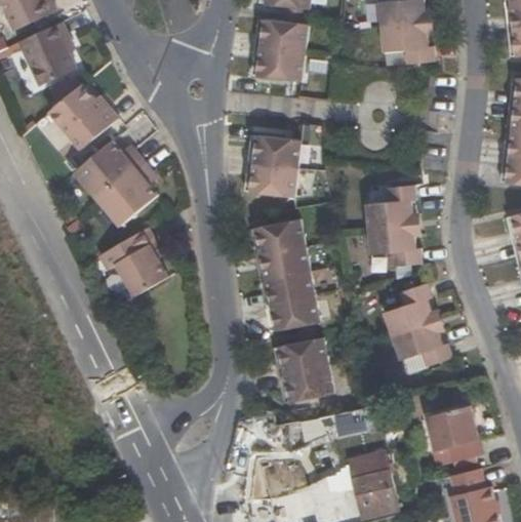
[(0,1),(12,28),(56,8),(52,0),(0,0),(0,1)]
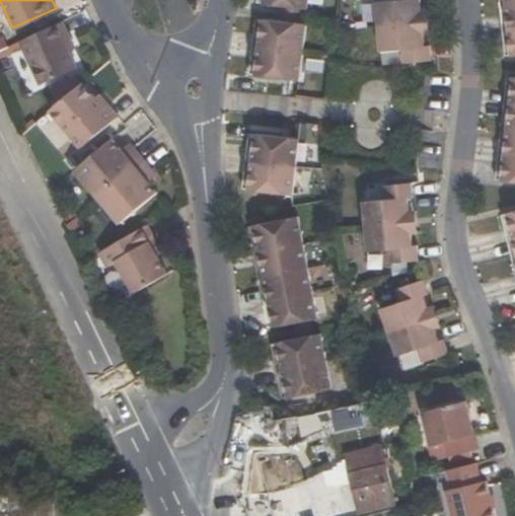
[(270,0),(270,8),(289,11),(303,12),(311,13),(313,0),(270,0)]
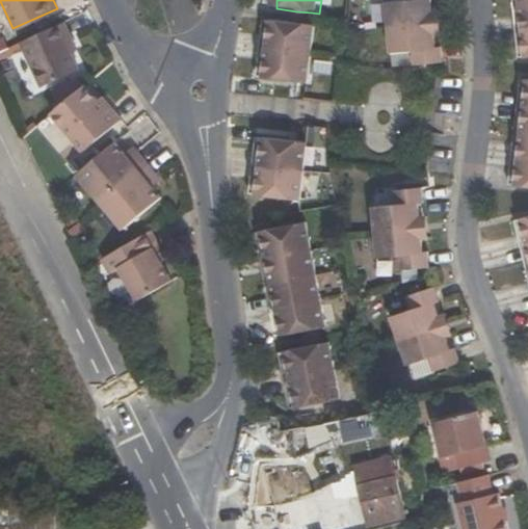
[(384,4),(386,30),(433,24),(430,0),(403,0),(403,2),(384,4)]
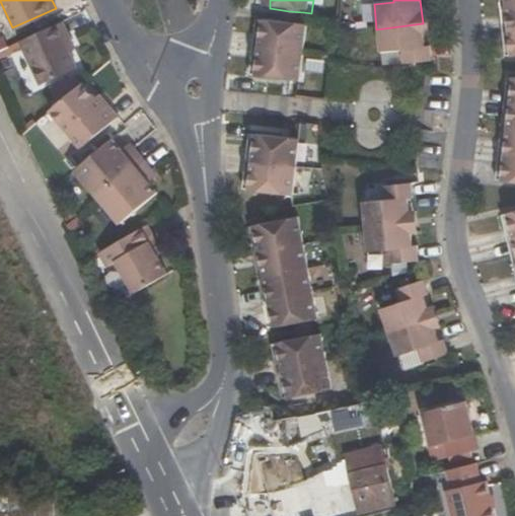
[(508,4),(498,5),(501,31),(511,29),(508,4)]
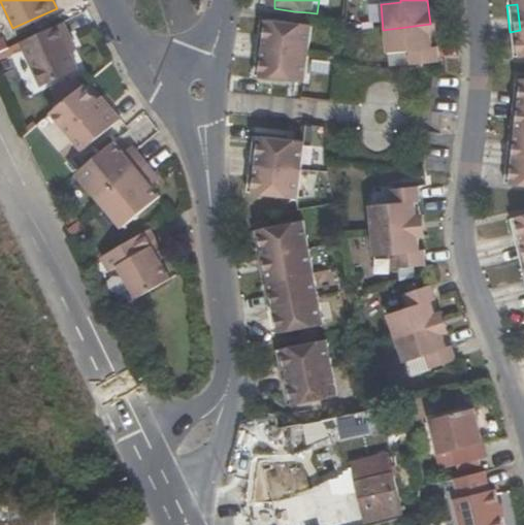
[(294,11),(293,26),(306,27),(308,12),(294,11)]
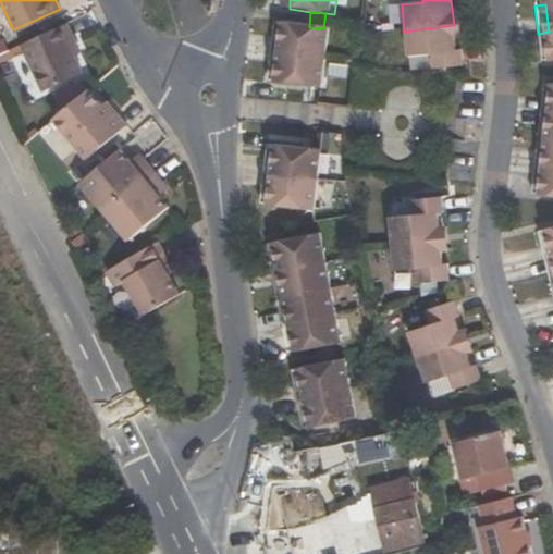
[(74,37),(68,22),(19,41),(39,87),(78,70),(71,52),(65,40),(74,37)]
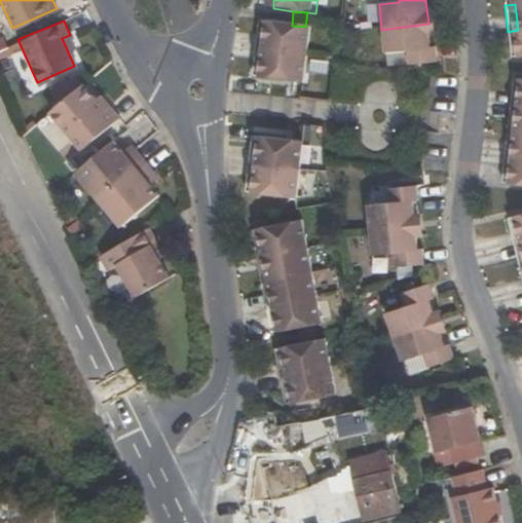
[(262,50),(268,51),(272,23),(265,23),(262,50)]
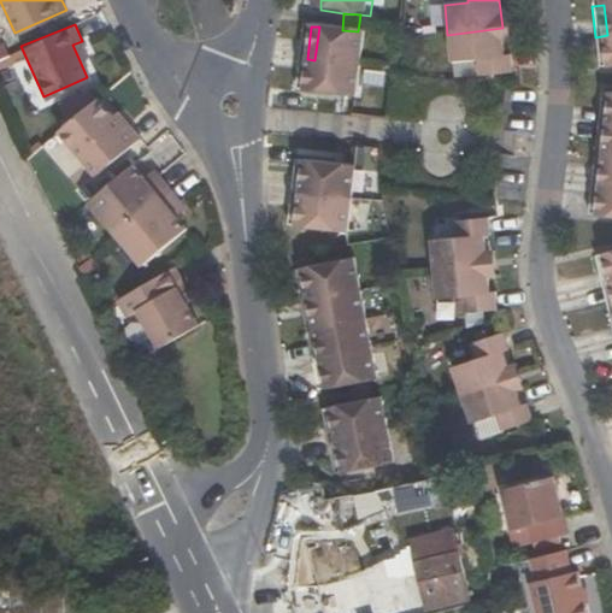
[(358,31),(342,30),(319,27),(315,60),(366,65),(370,33),(358,31)]
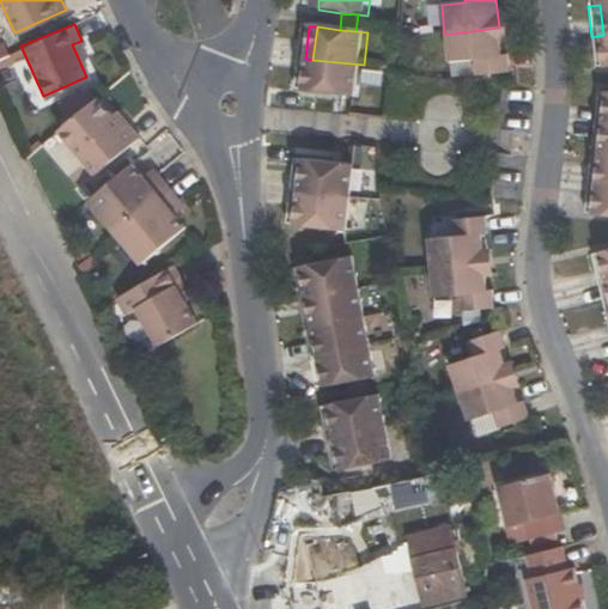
[(508,60),(503,60),(499,28),(444,35),(448,66),(470,64),(472,79),(509,77),(508,60)]
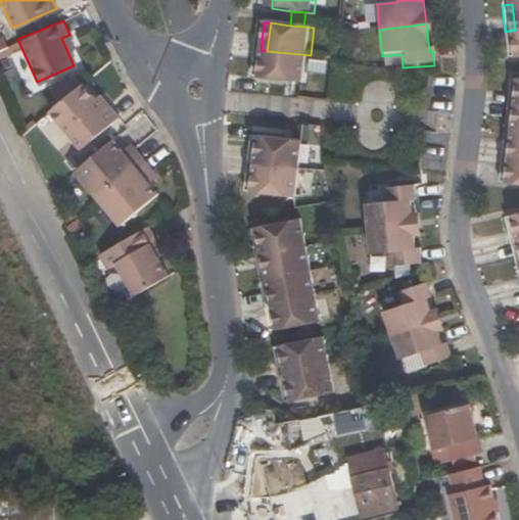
[(515,30),(505,32),(507,58),(518,56),(515,30)]
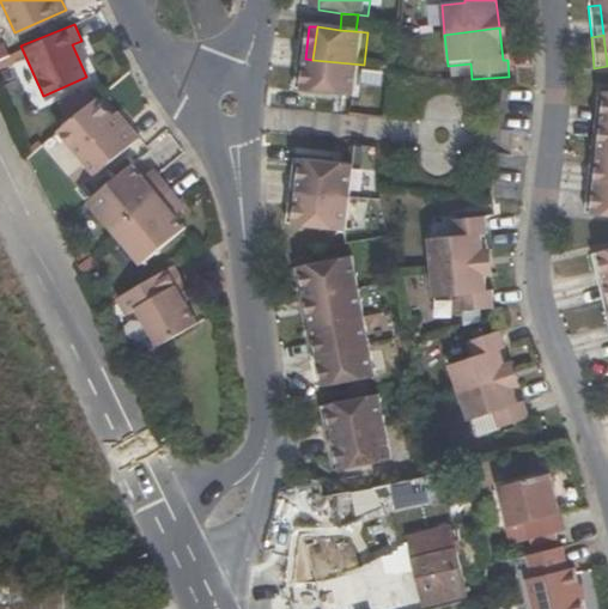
[(78,58),(87,54),(81,41),(72,44),(78,58)]
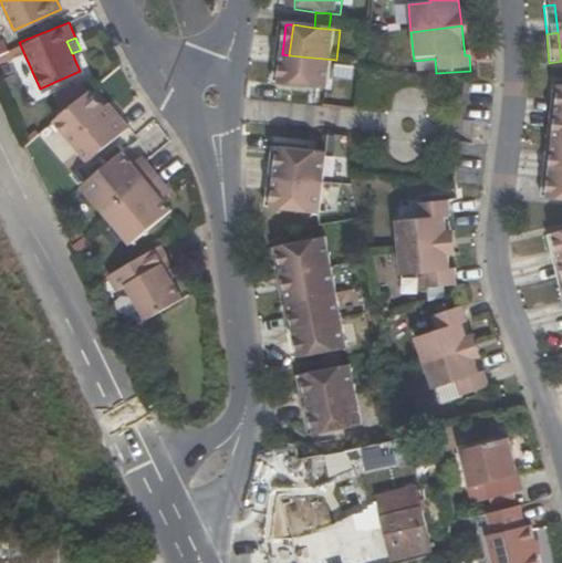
[(282,54),(278,86),(285,87),(289,55),(282,54)]
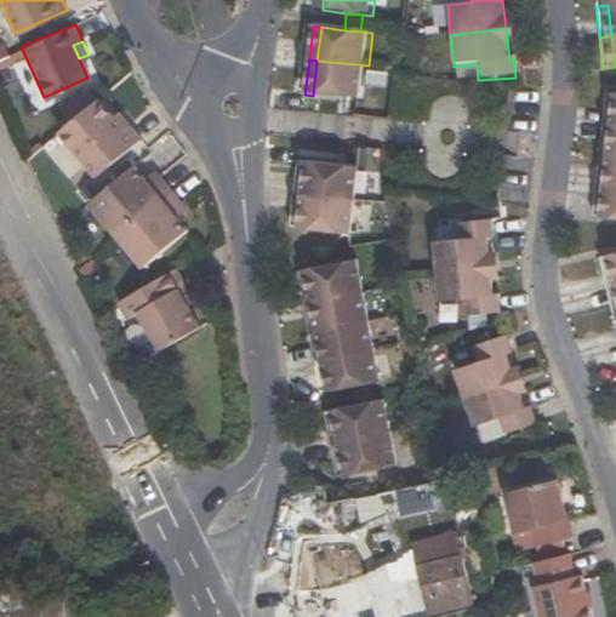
[(313,96),(365,101),(369,66),(317,61),(313,96)]
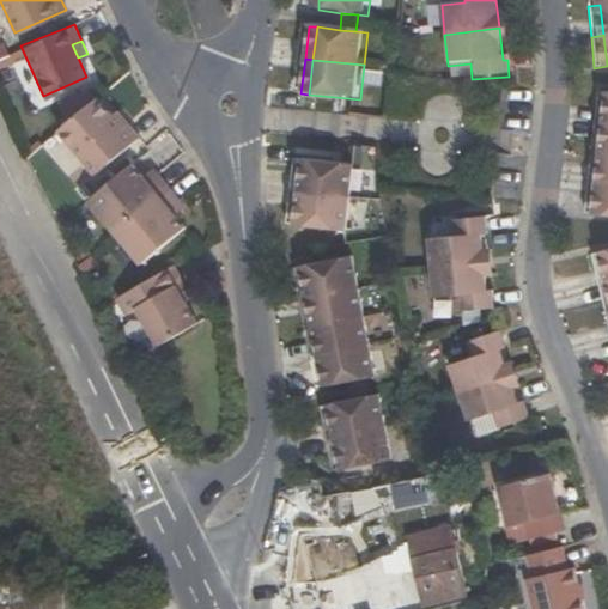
[(607,90),(596,90),(593,125),(603,125),(607,91),(607,90)]
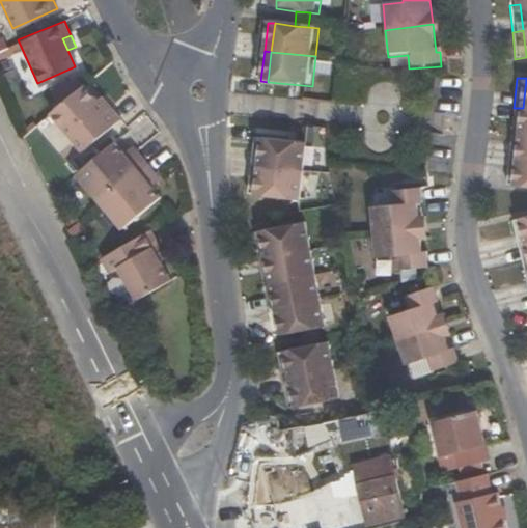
[(102,107),(93,95),(82,82),(48,110),(80,148),(117,117),(107,103),(102,107)]
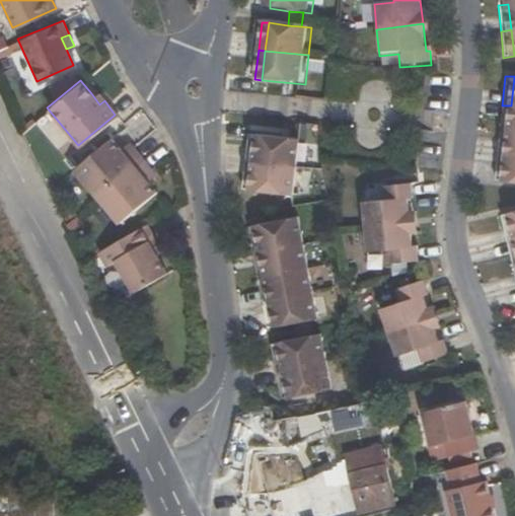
[(104,100),(96,90),(91,93),(99,104),(104,100)]
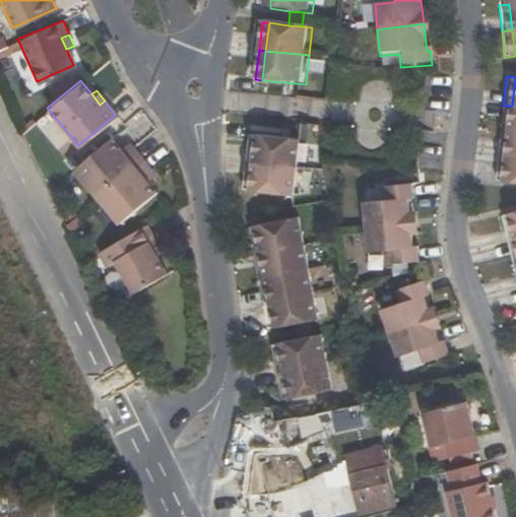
[(512,106),(503,106),(501,131),(510,131),(512,106)]
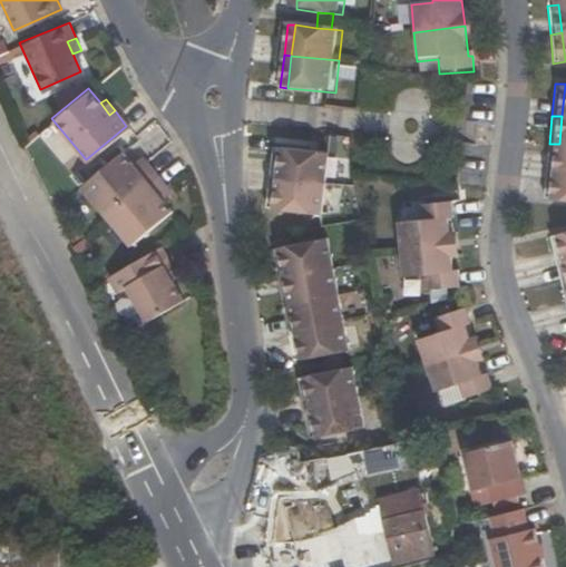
[(559,144),(549,144),(547,172),(557,172),(559,144)]
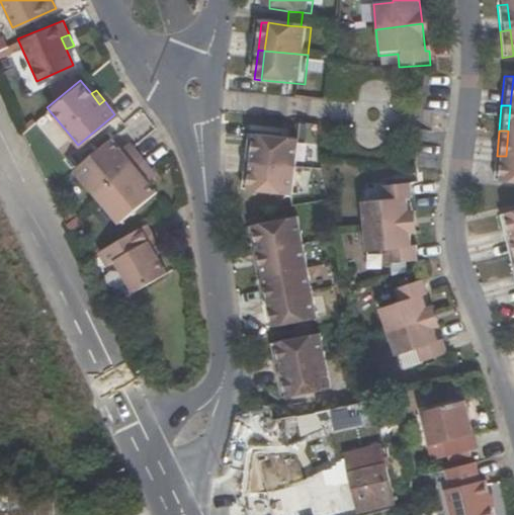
[(257,136),(247,135),(245,163),(254,164),(257,136)]
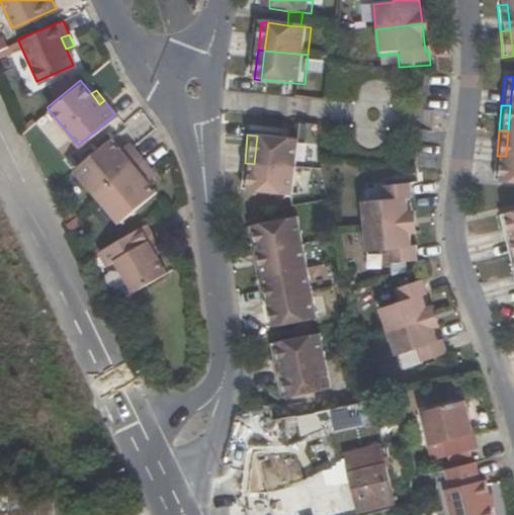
[(254,164),(295,168),(298,141),(257,136),(254,164)]
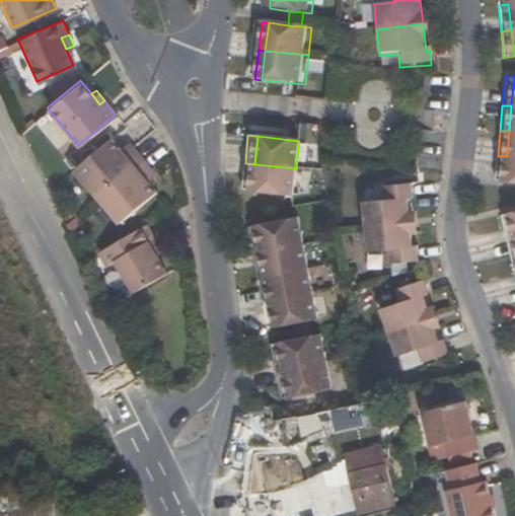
[(76,167),(99,195),(144,159),(134,147),(125,153),(120,146),(113,138),(76,167)]
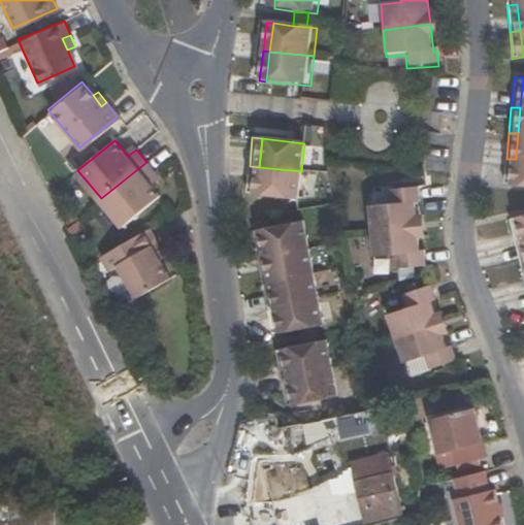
[(127,156),(136,150),(131,142),(122,149),(127,156)]
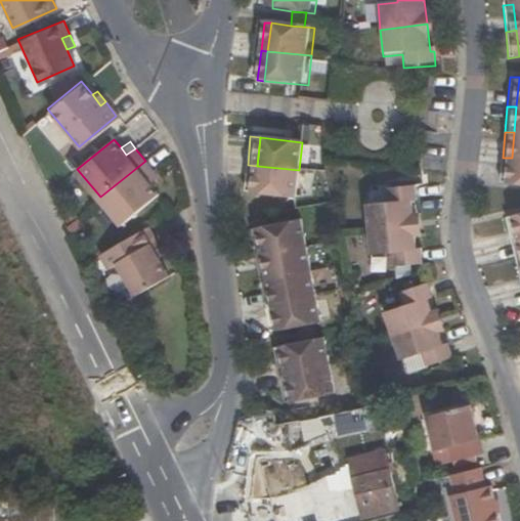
[(501,182),(510,183),(512,158),(503,158),(501,182)]
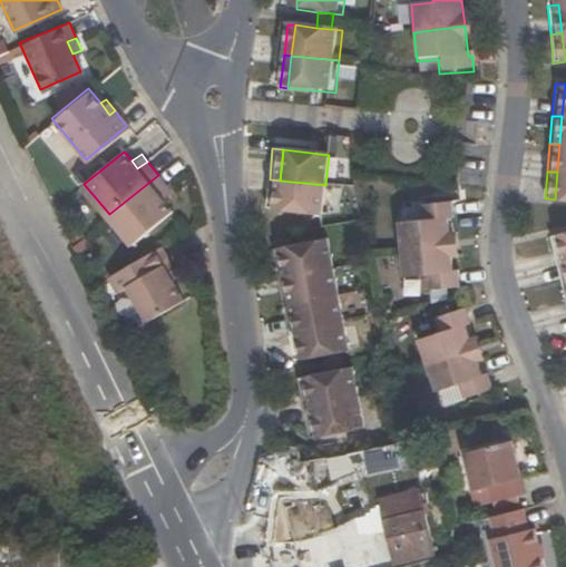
[(565,201),(565,172),(557,172),(555,199),(565,201)]
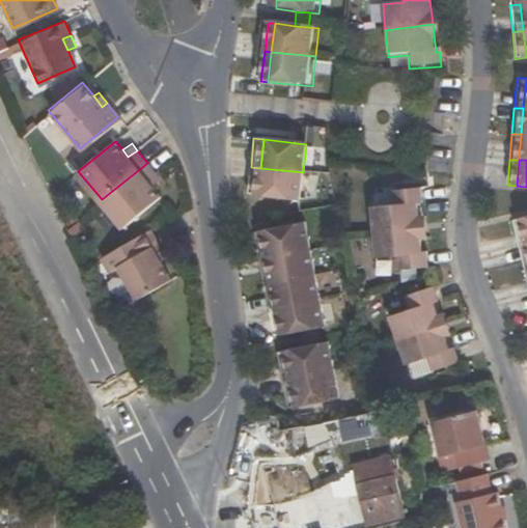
[(156,173),(147,163),(102,199),(125,227),(161,196),(151,186),(147,181),(156,173)]
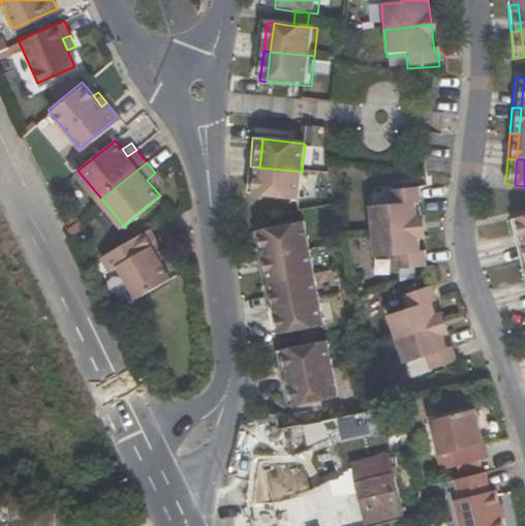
[(250,166),(247,194),(256,195),(259,167),(250,166)]
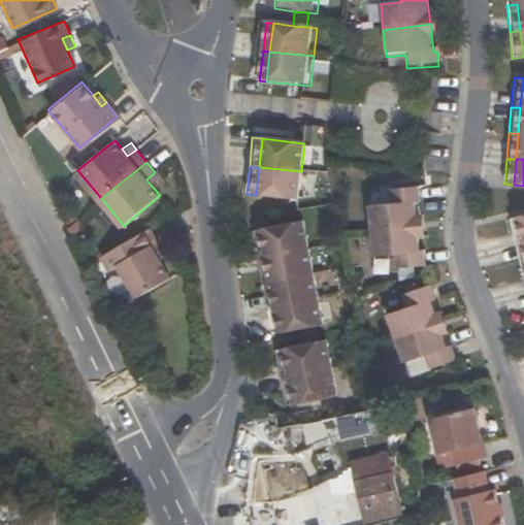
[(256,195),(299,199),(301,171),(259,167),(256,195)]
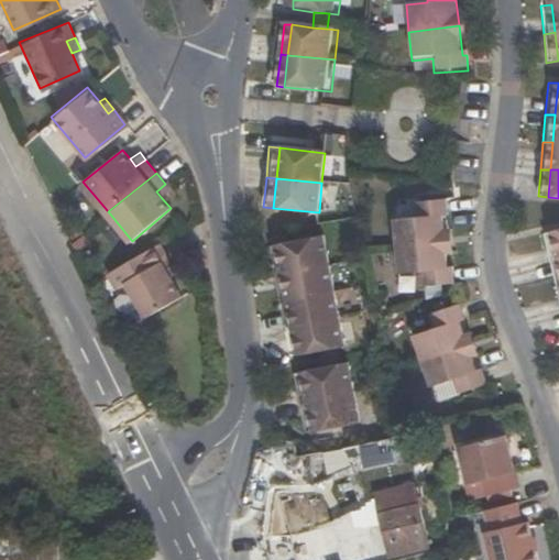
[(165,184),(156,191),(161,197),(170,189),(165,184)]
